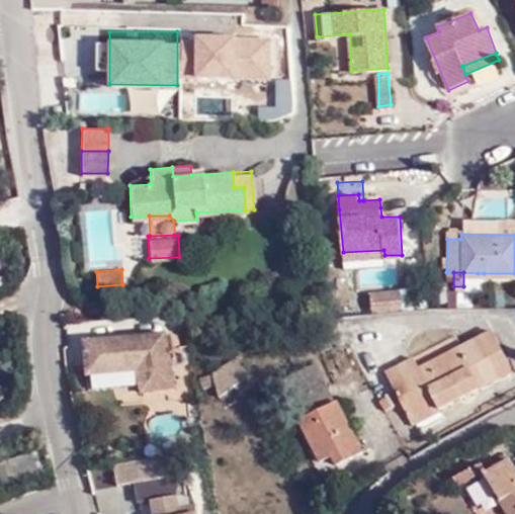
[(400,302),(425,301),(424,283),(399,285),(400,302)]
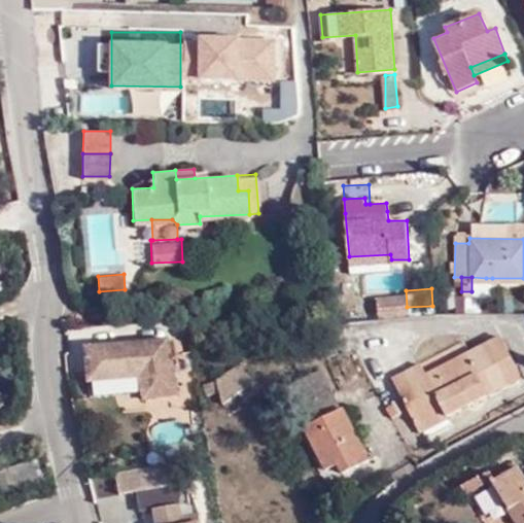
[(408,313),(406,294),(377,298),(378,316),(408,313)]
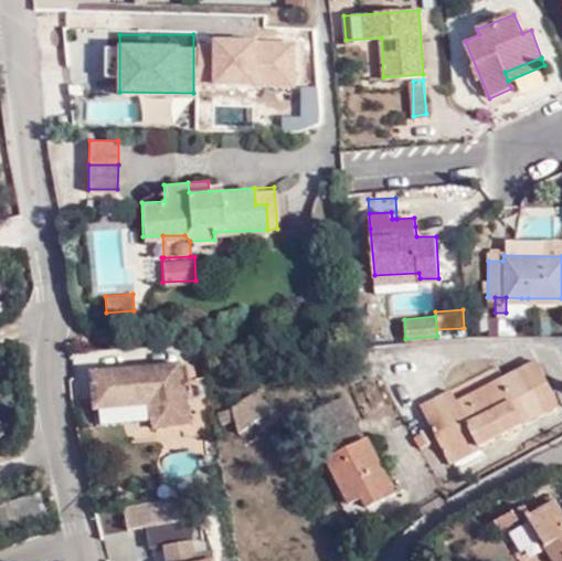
[(443,448),(474,434),(477,443),(559,403),(536,359),(456,399),(451,387),(420,403),(443,448)]
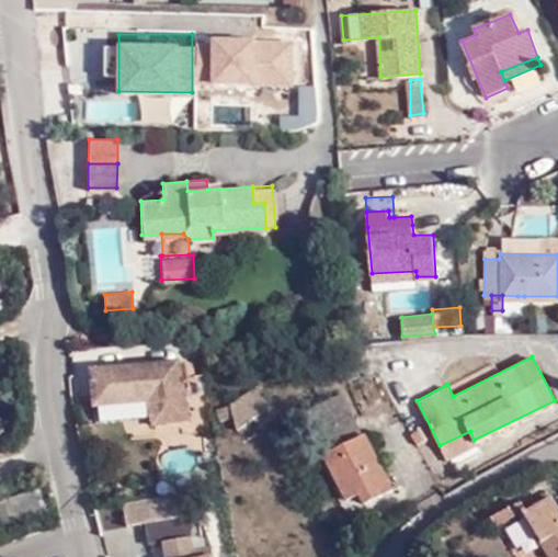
[(183,417),(178,357),(89,366),(91,404),(147,398),(149,420),(183,417)]
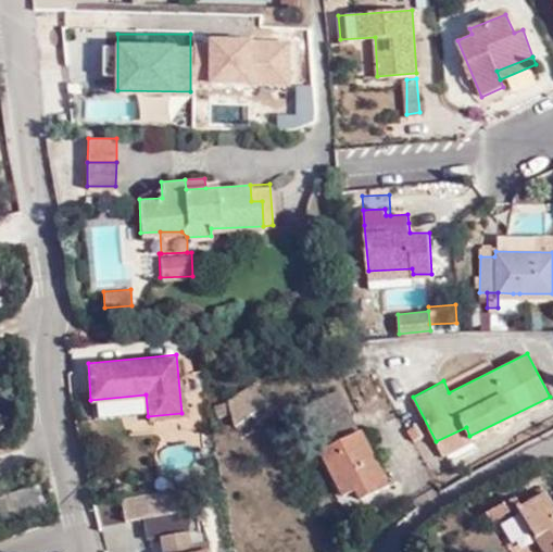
[(256,378),(223,401),(215,402),(217,413),(229,411),(235,423),(251,412),(264,402),(256,378)]
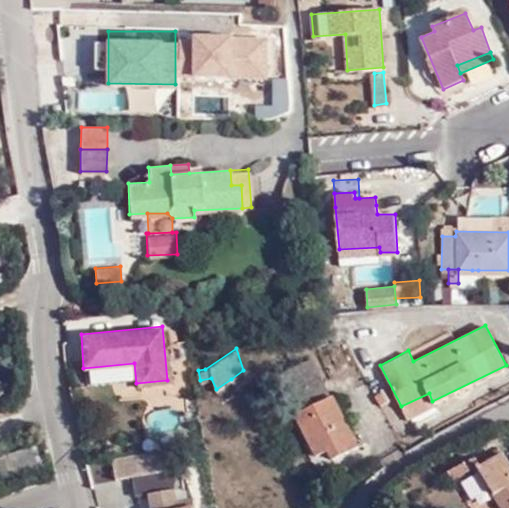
[(328,449),(340,443),(344,451),(357,444),(332,394),(330,395),(311,357),(277,375),(295,411),(294,412),(316,455),(328,449)]
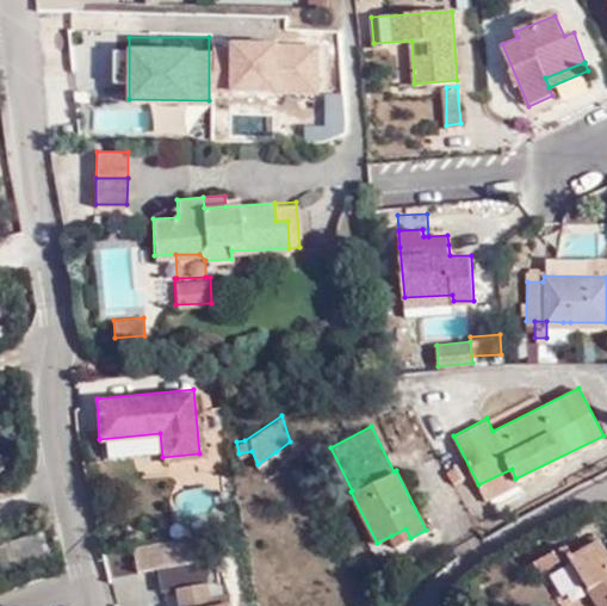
[(280,459),(295,449),(290,441),(276,452),(280,459)]
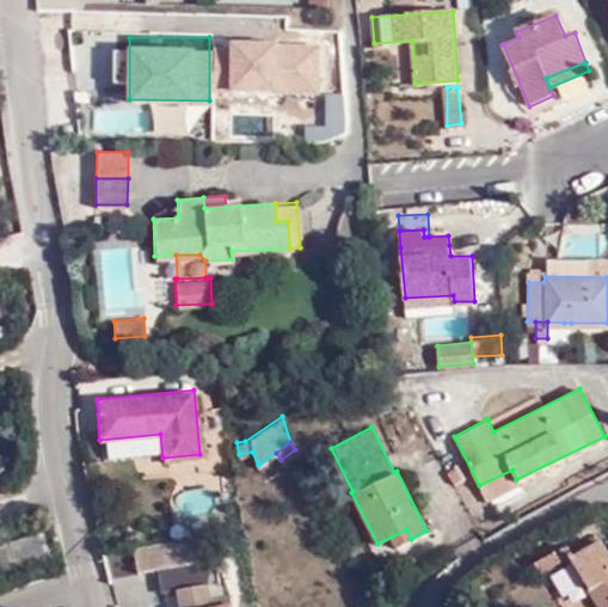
[(452,483),(462,476),(455,465),(444,471),(452,483)]
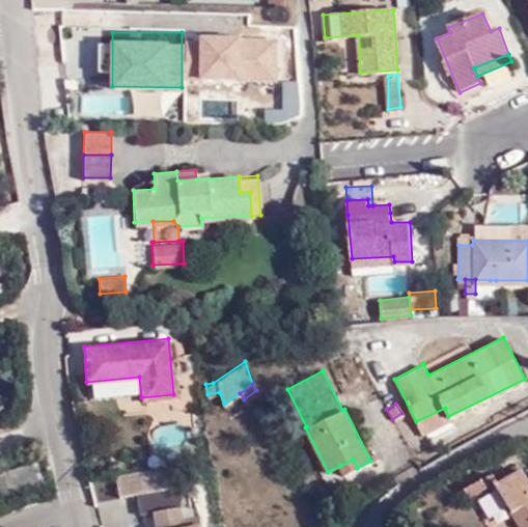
[(422,433),(450,418),(448,416),(445,408),(416,421),(422,433)]
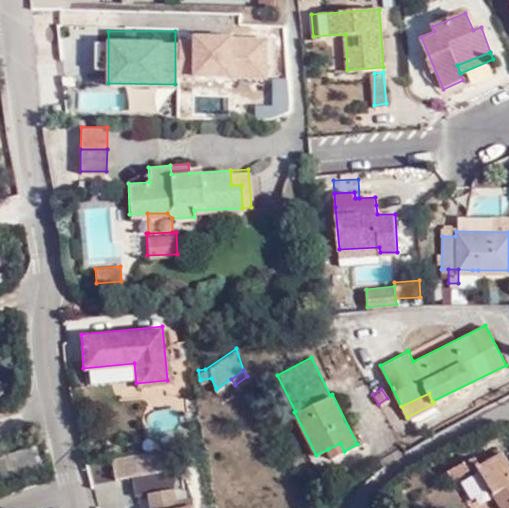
[(39,458),(35,443),(4,452),(9,467),(39,458)]
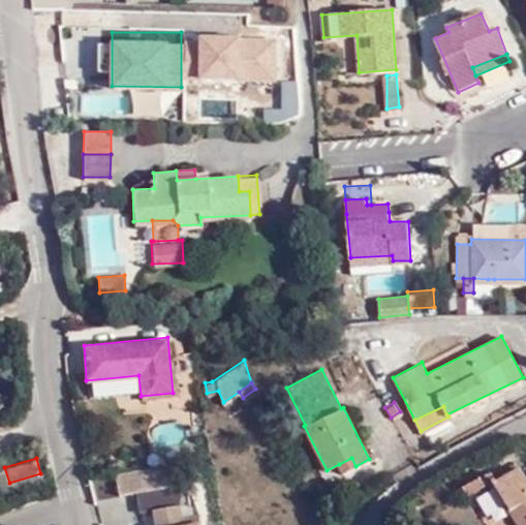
[(339,464),(343,472),(356,466),(351,458),(339,464)]
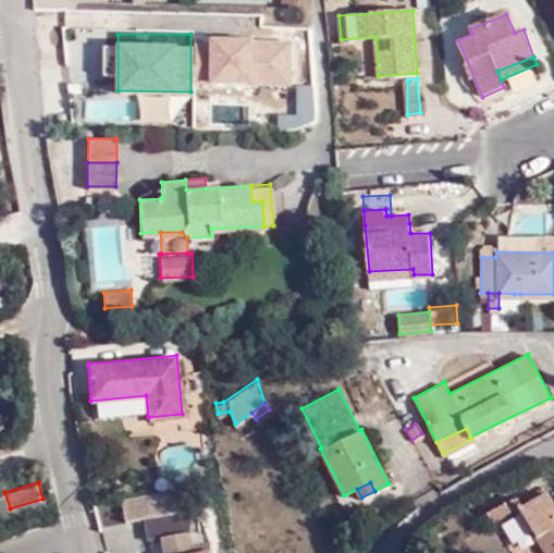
[(194,508),(189,486),(158,492),(162,514),(194,508)]
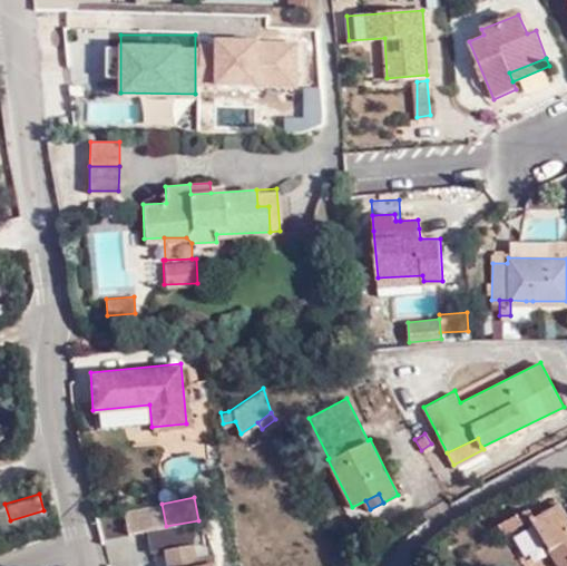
[(0,523),(10,520),(5,504),(0,505),(0,523)]
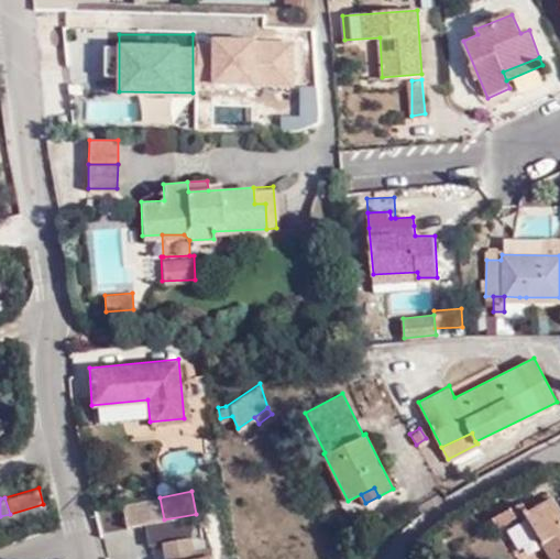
[(122,504),(127,526),(164,519),(160,497),(122,504)]
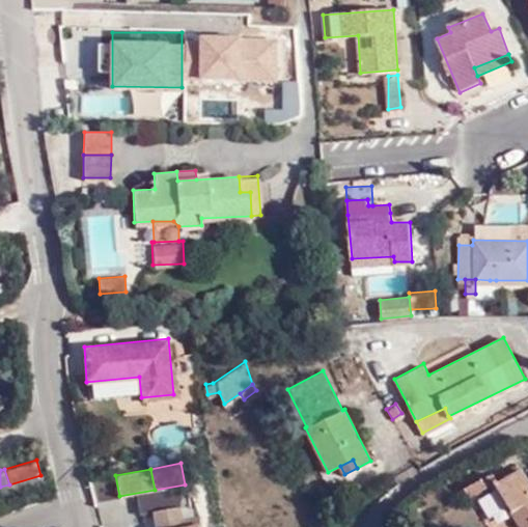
[(527,526),(527,483),(519,469),(494,484),(488,474),(467,486),(489,523),(509,511),(519,526),(527,526)]
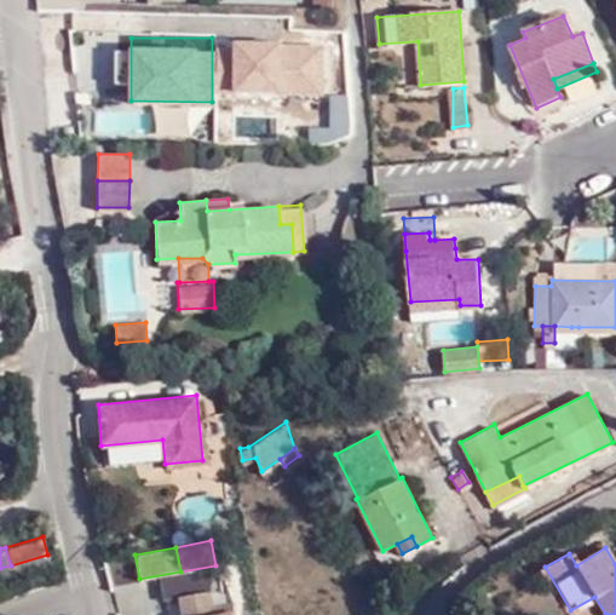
[(234,614),(234,613),(218,614),(213,614),(212,607),(209,592),(177,598),(179,614),(234,614)]
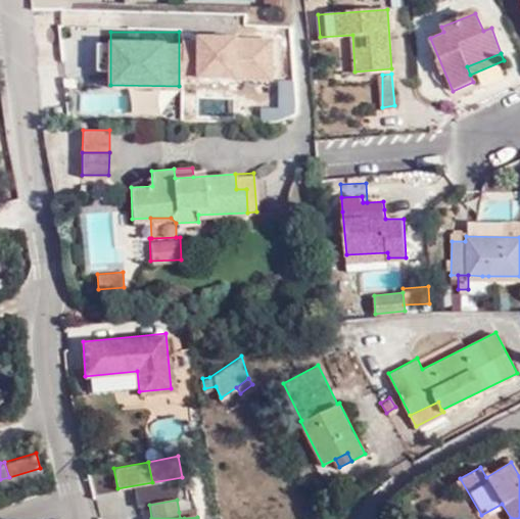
[(195,509),(179,512),(180,518),(184,518),(197,517),(195,509)]
